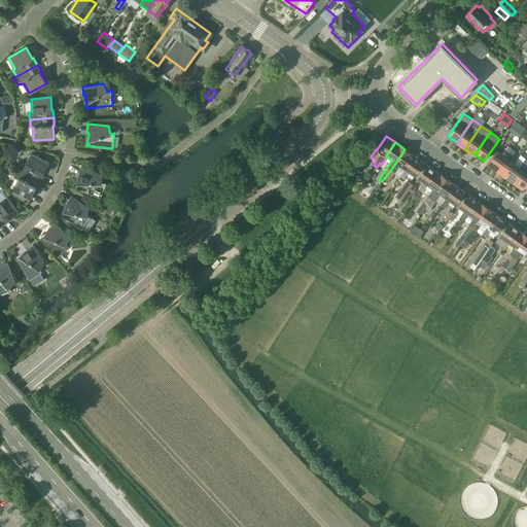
[(497,170),(512,148),(508,145),(502,154),(496,150),(488,164),(497,170)]
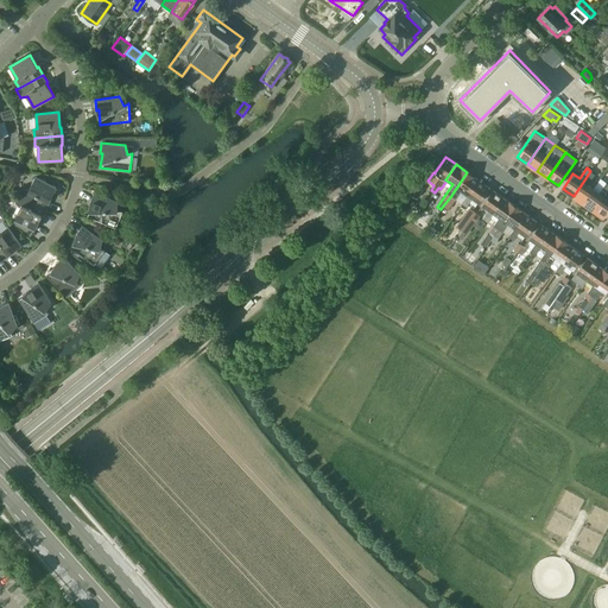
[(594,188),(588,184),(595,173),(590,171),(574,196),(583,203),(594,188)]
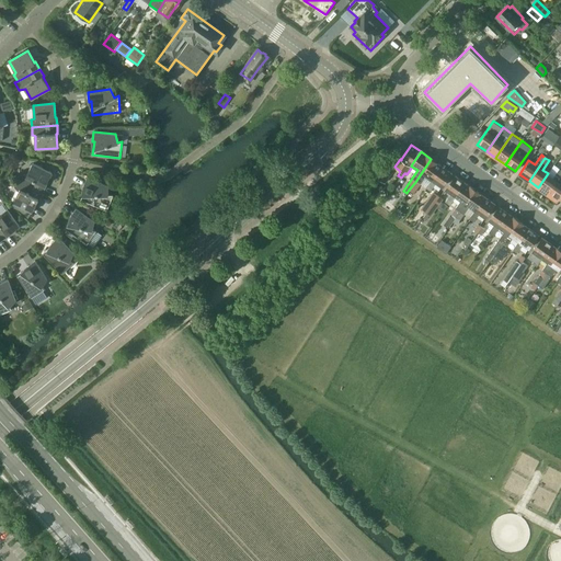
[(413,193),(425,175),(431,180),(432,181),(442,167),(431,159),(415,182),(409,190),(413,193)]
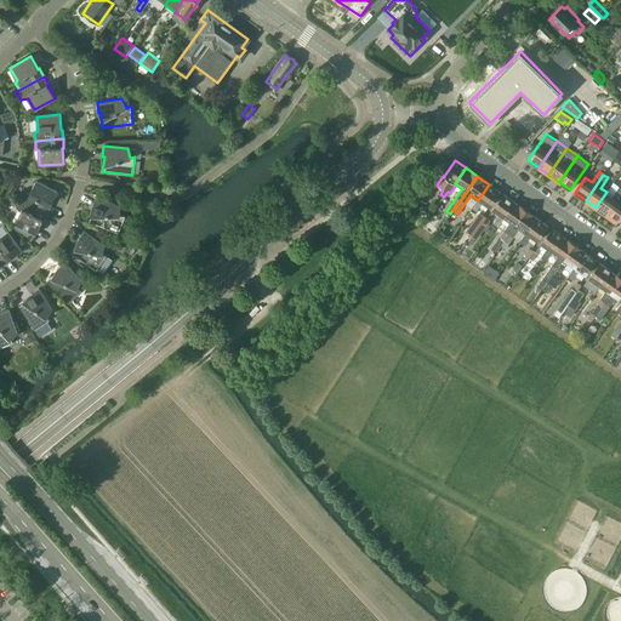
[(50,204),(57,191),(36,181),(29,193),(27,193),(23,200),(22,200),(47,214),(51,205),(50,204)]
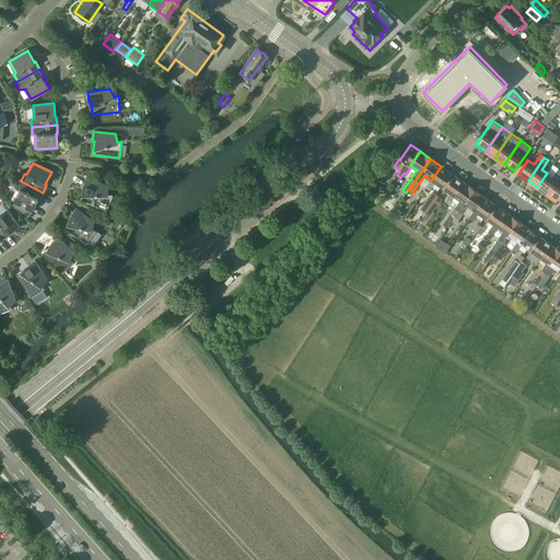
[(384,183),(394,168),(386,164),(376,177),(384,183)]
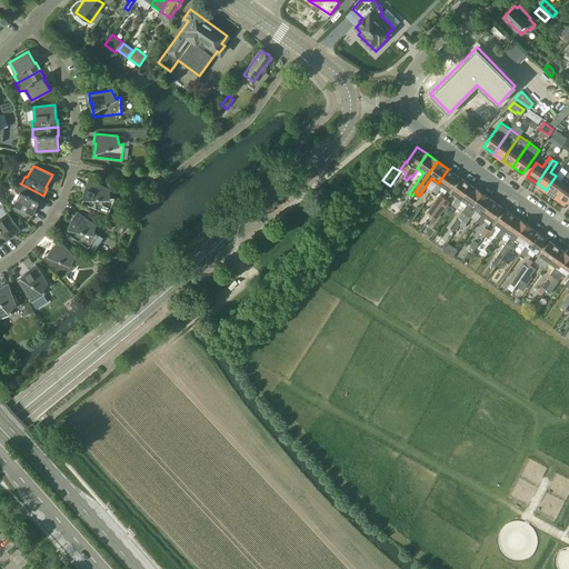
[(447,190),(457,176),(448,169),(438,183),(437,182),(431,190),(436,193),(441,186),(447,190)]
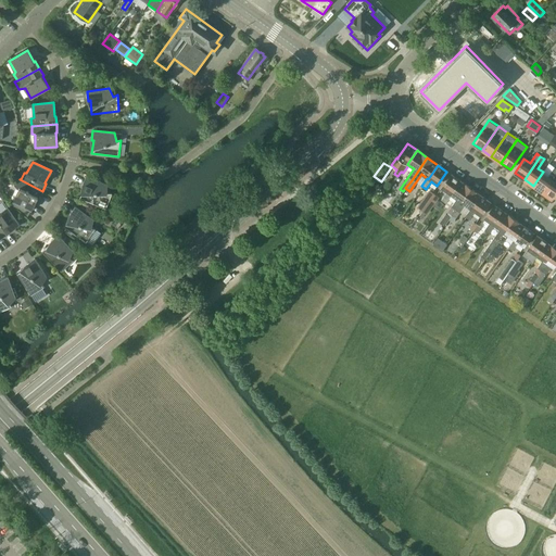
[(542,192),(555,172),(555,167),(554,166),(547,176),(543,172),(533,186),(542,192)]
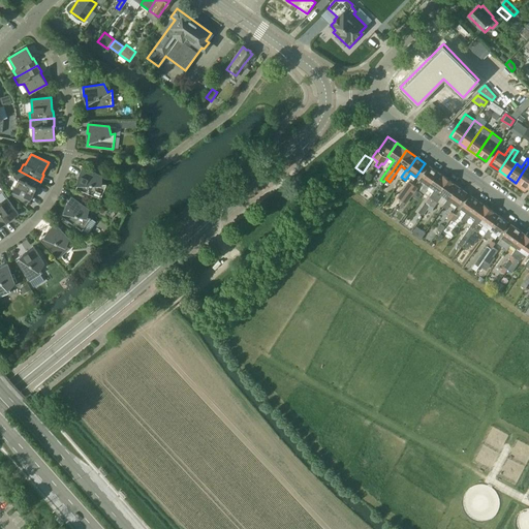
[(525,189),(528,183),(528,163),(516,183),(525,189)]
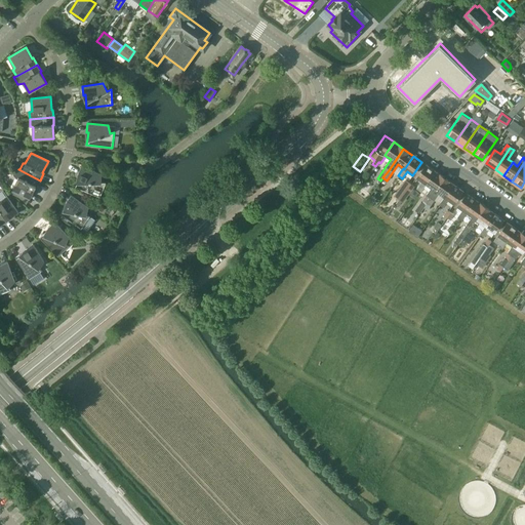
[(425,184),(434,170),(426,164),(416,177),(421,182),(416,189),(420,192),(426,185),(425,184)]
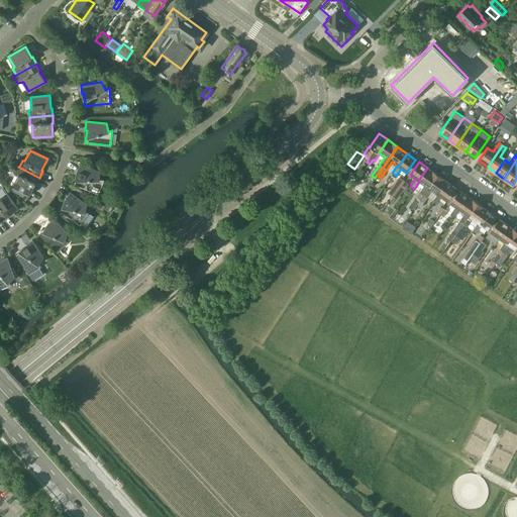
[(99,180),(100,171),(80,163),(77,172),(79,172),(74,184),(97,194),(103,180),(99,180)]
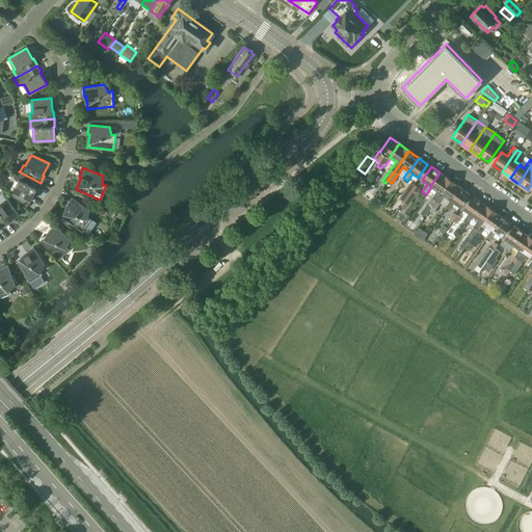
[(37,190),(41,183),(19,171),(20,171),(17,170),(14,177),(18,182),(12,191),(30,201),(35,189),(37,190)]
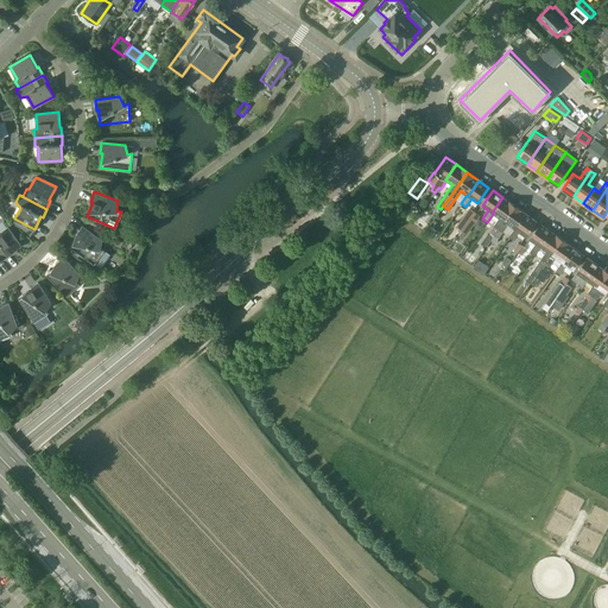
[(492,238),(514,206),(502,197),(492,213),(493,214),(499,217),(493,226),(494,227),(488,235),(487,234),(481,244),(485,246),(492,236),(492,238)]
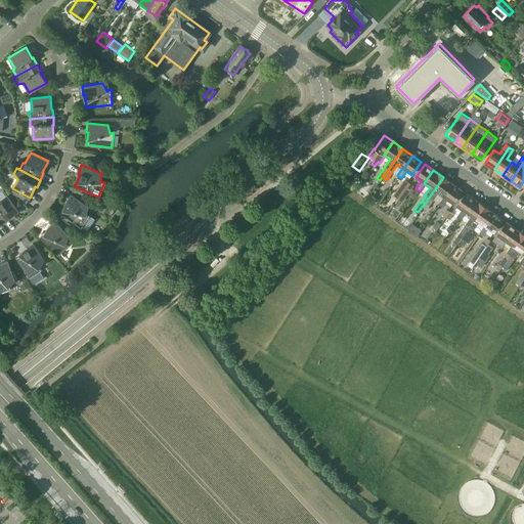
[(428,210),(429,205),(438,192),(443,197),(444,198),(453,184),(443,177),(424,205),(425,205),(419,213),(423,216),(428,210)]
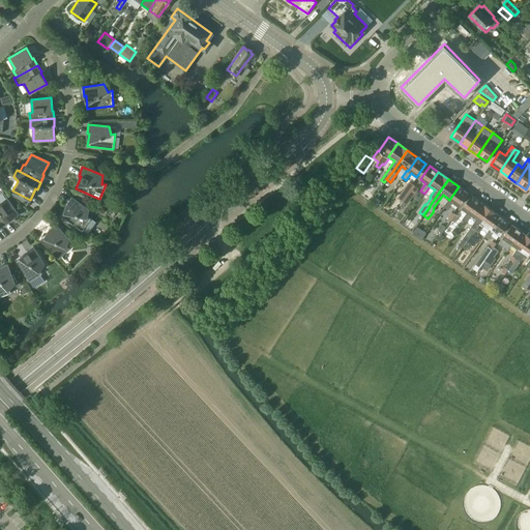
[(402,201),(413,185),(409,182),(398,198),(402,201)]
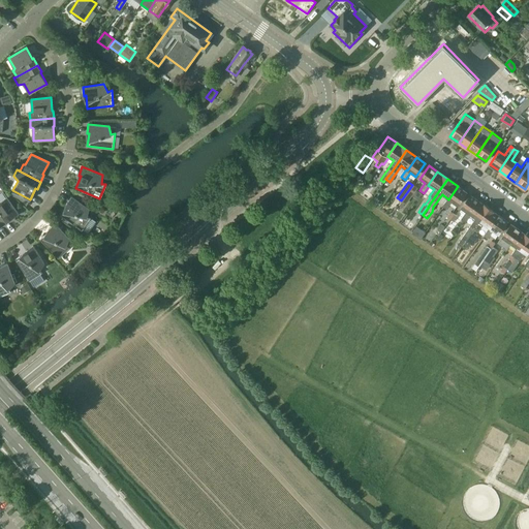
[(405,204),(416,187),(412,185),(401,200),(405,204)]
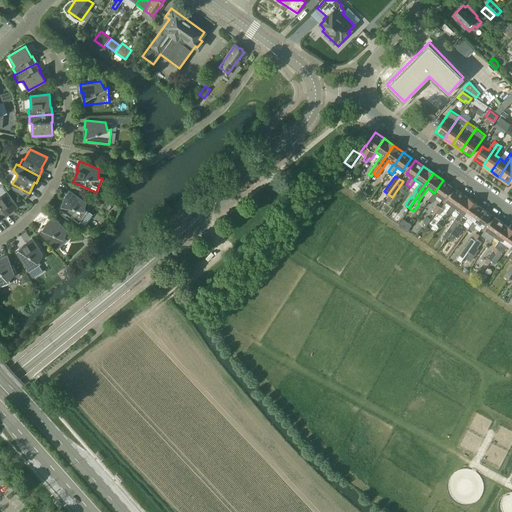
[(442,199),(451,186),(443,180),(434,193),(433,192),(428,199),(432,202),(437,195),(442,199)]
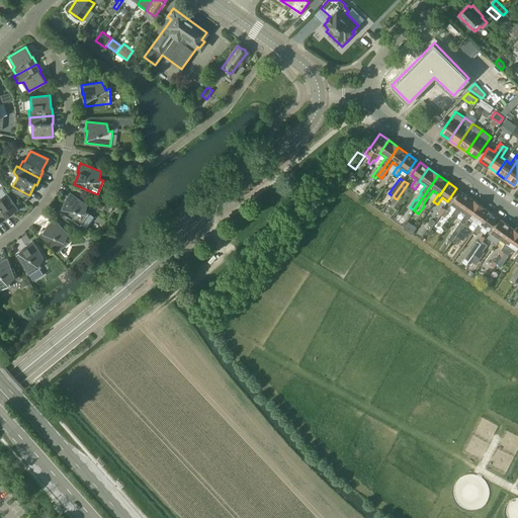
[(458,209),(468,196),(460,190),(450,203),(456,207),(451,214),(455,218),(460,210),(458,209)]
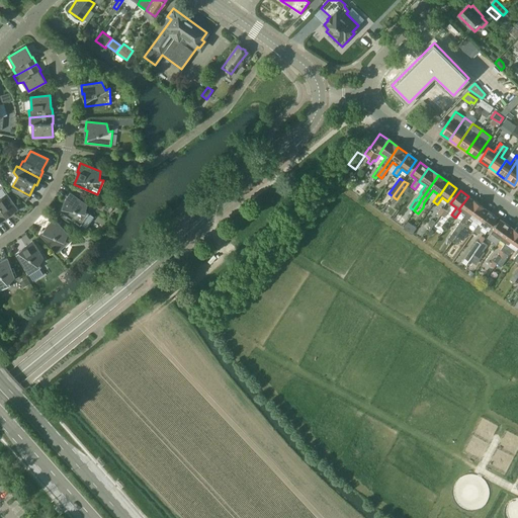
[(85,211),(87,204),(70,192),(65,199),(66,200),(59,211),(80,226),(89,212),(85,211)]
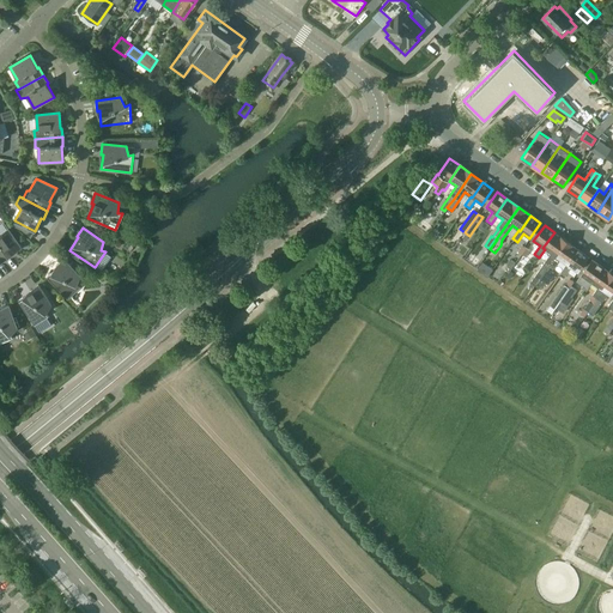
[(20,247),(7,229),(0,234),(0,259),(2,262),(10,256),(8,255),(20,247)]
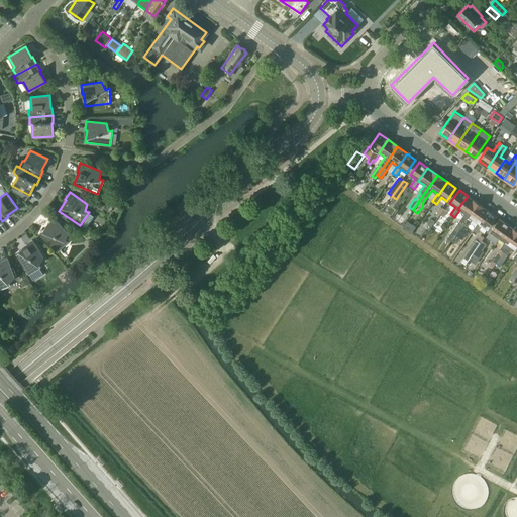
[(448,236),(446,239),(450,242),(452,239),(460,227),(478,203),(468,196),(457,209),(459,210),(464,213),(448,236)]
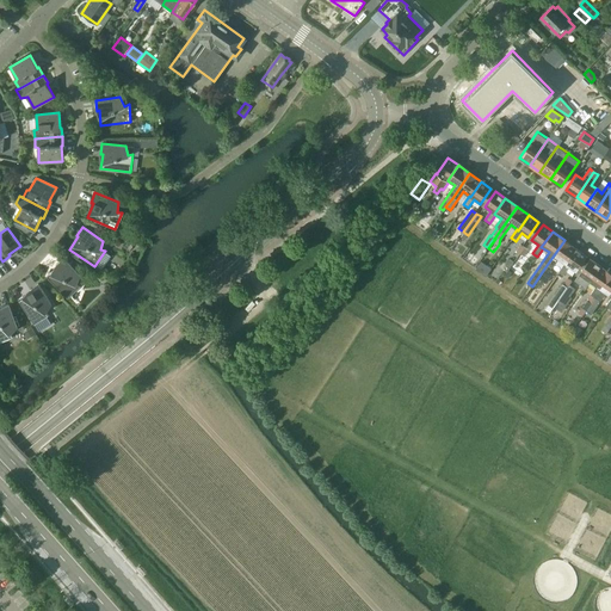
[(545,283),(551,275),(548,272),(557,259),(563,263),(565,264),(576,248),(565,240),(544,269),(535,283),(539,285),(543,281),(545,283)]
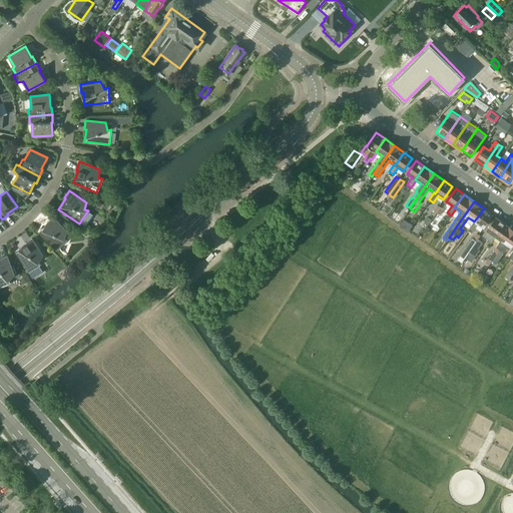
[(483,227),(492,214),(484,208),(474,221),(473,220),(468,227),(472,230),(477,223),(483,227)]
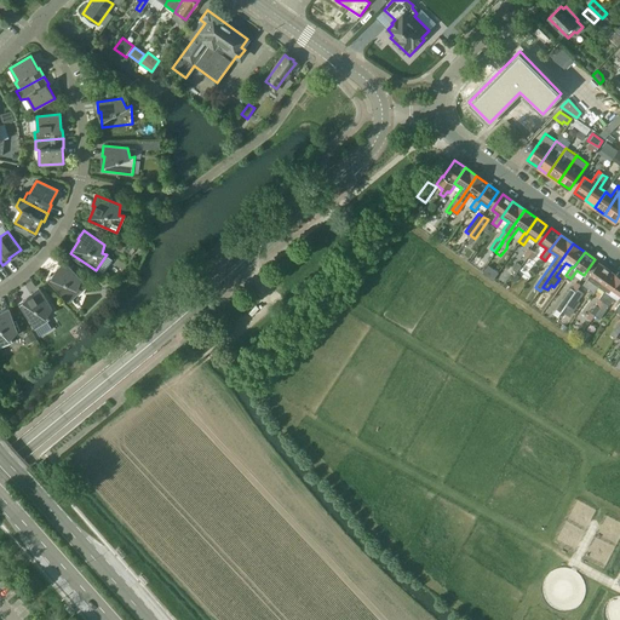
[(78,288),(81,279),(64,260),(56,269),(58,270),(47,281),(68,303),(81,290),(78,288)]
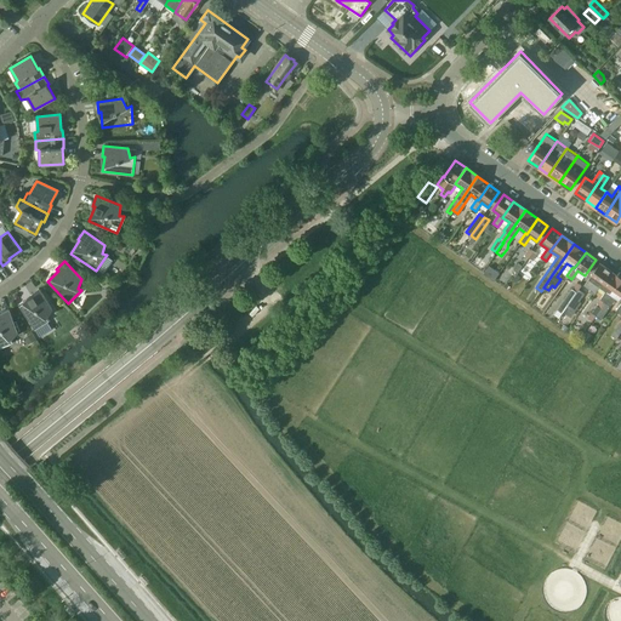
[(599,285),(610,271),(599,262),(584,285),(590,289),(588,291),(593,295),(599,286),(599,285)]
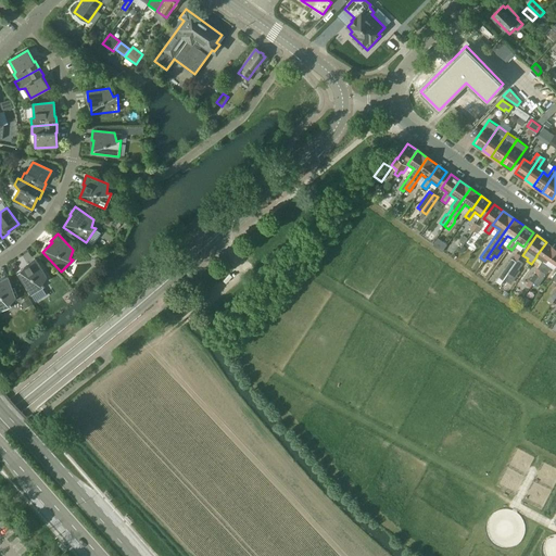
[(529,279),(526,283),(530,286),(533,281),(555,249),(546,242),(536,255),(536,256),(542,260),(529,279)]
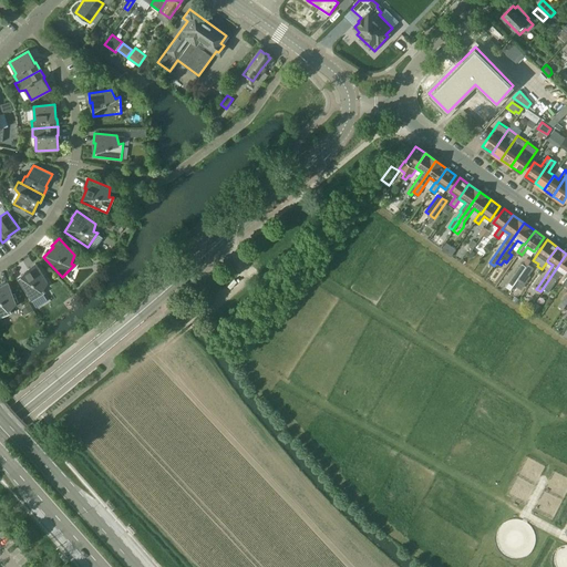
[(562,271),(566,275),(566,254),(544,287),(548,290),(562,271)]
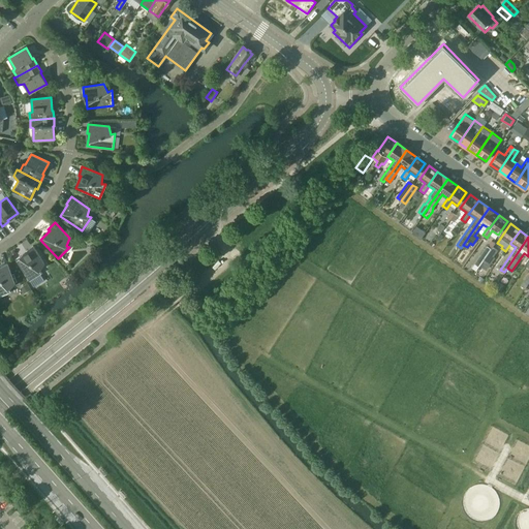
[(484,258),(494,243),(491,241),(480,255),(484,258)]
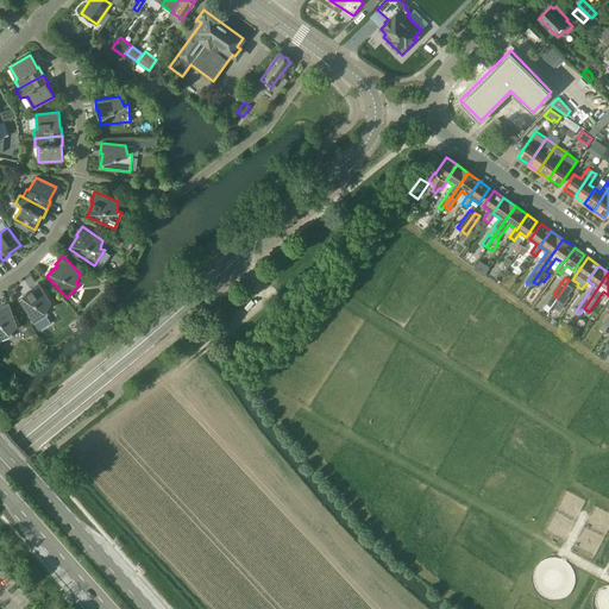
[(51,303),(38,282),(29,288),(30,290),(18,299),(33,324),(49,314),(45,312),(51,303)]
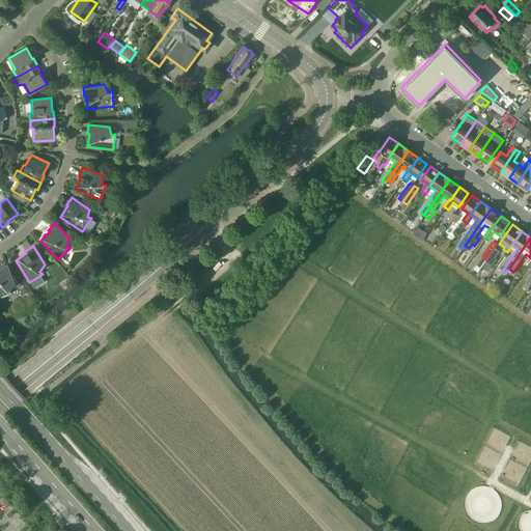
[(495,248),(484,261),(491,266),(496,258),(494,257),(499,251),(495,248)]
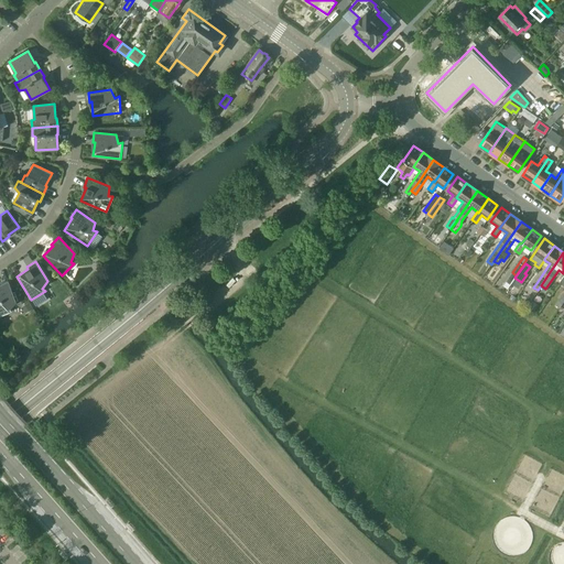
[(15,302),(8,281),(0,283),(0,315),(12,311),(9,308),(15,302)]
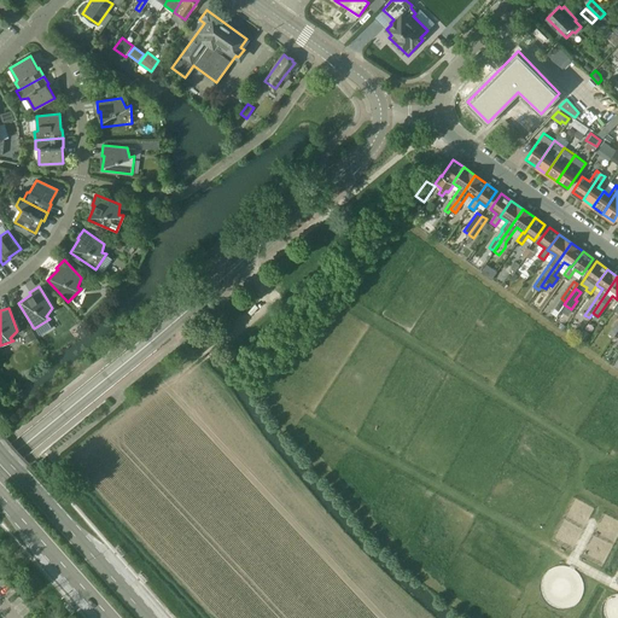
[(81,324),(76,328),(82,336),(87,332),(81,324)]
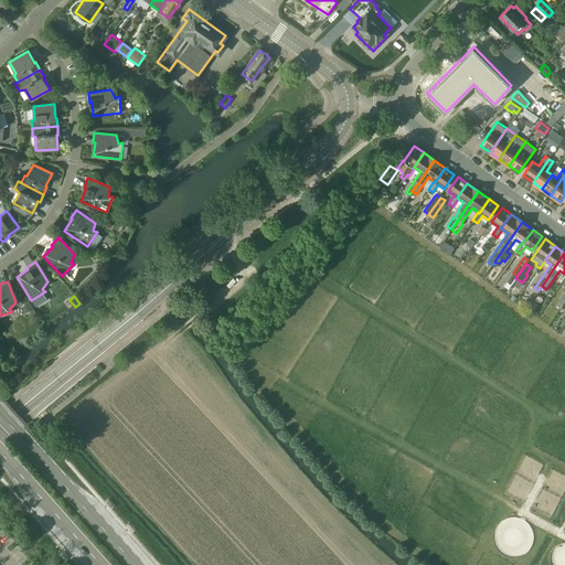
[(32,309),(28,304),(22,307),(25,312),(32,309)]
